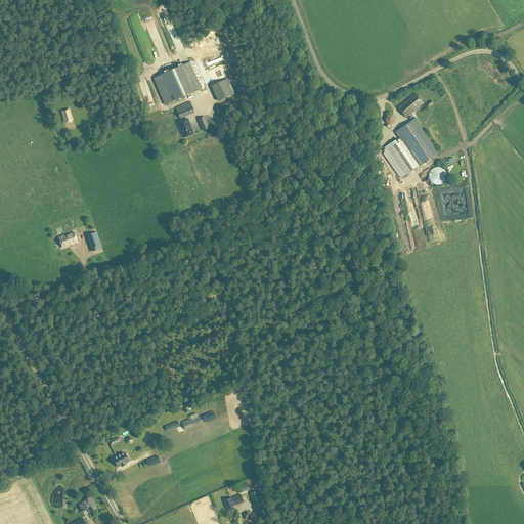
[(145,13),(141,15),(146,26),(156,20),(151,14),(147,16),(145,13)]
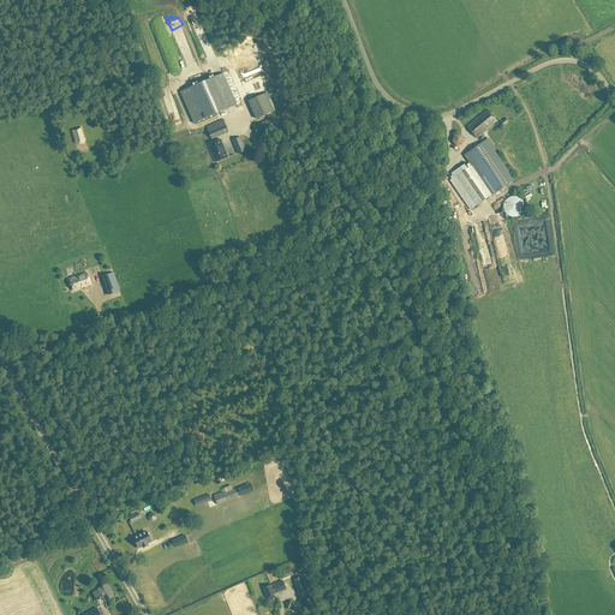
[(214,47),(207,49),(215,71),(222,69),(214,47)]
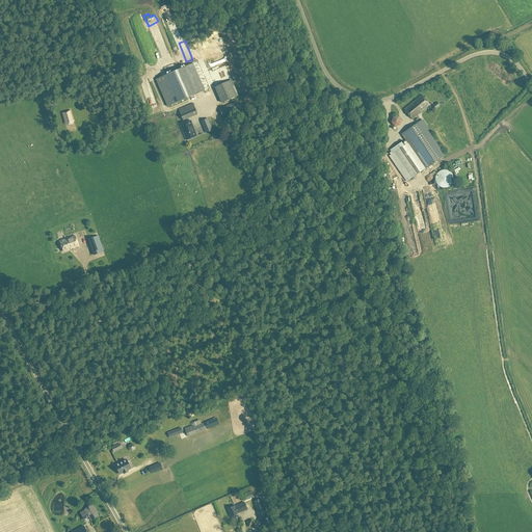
[(152,52),(147,54),(151,61),(155,59),(152,52)]
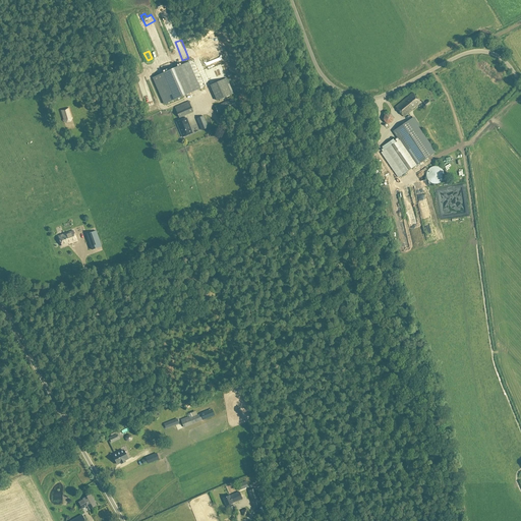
[(193,60),(172,69),(154,77),(165,104),(205,87),(193,60)]
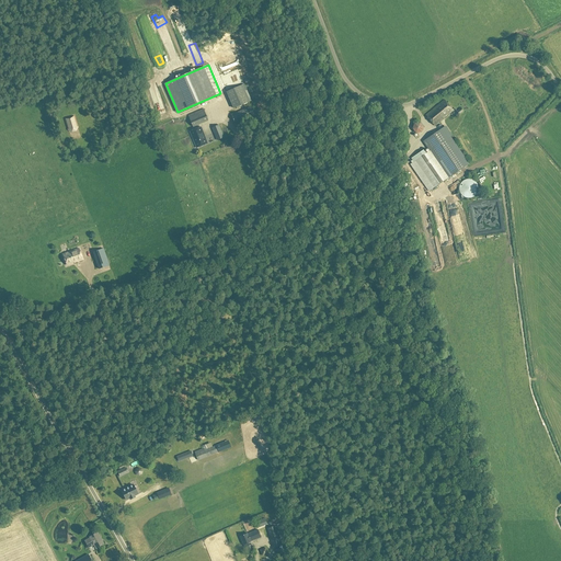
[(252,101),(245,86),(244,84),(227,92),(235,109),(252,101)]
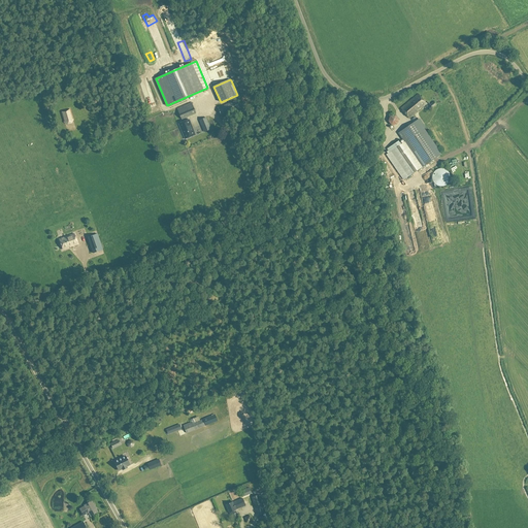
[(427,104),(419,94),(401,108),(409,119),(427,104)]
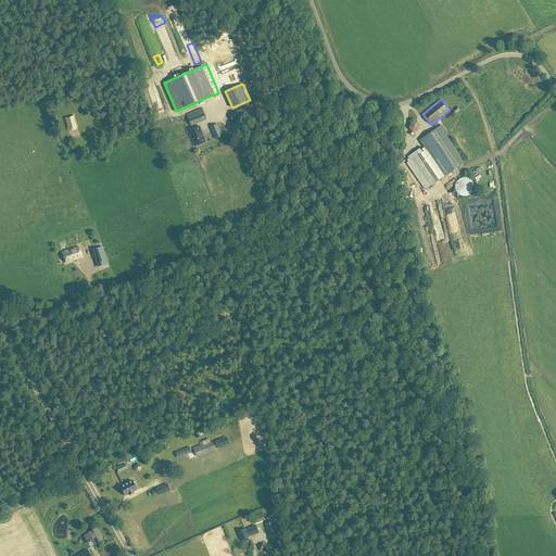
[(155,104),(160,116),(166,114),(163,105),(159,106),(158,103),(155,104)]
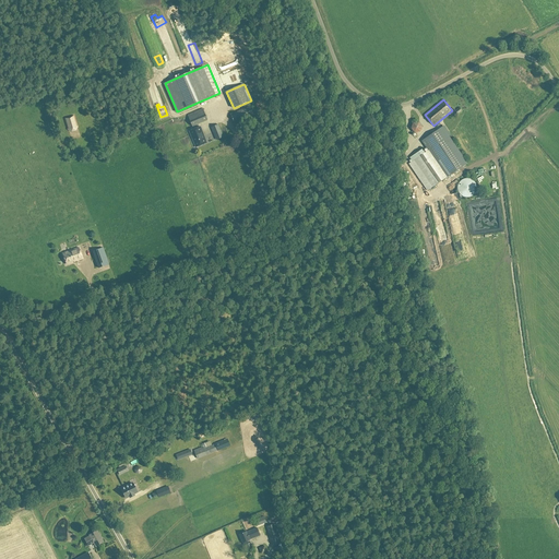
[(249,107),(232,115),(235,123),(252,116),(249,107)]
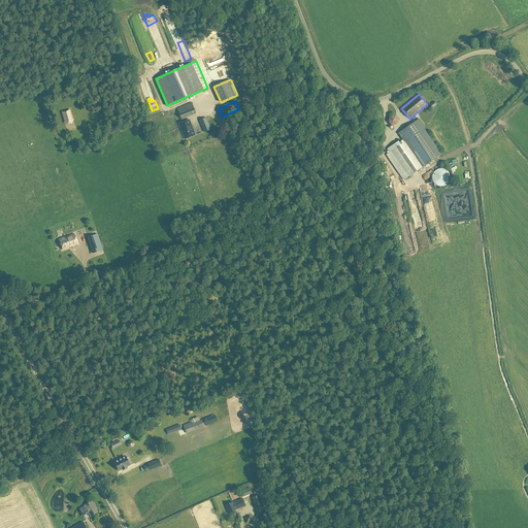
[(192,102),(177,108),(182,120),(196,113),(192,102)]
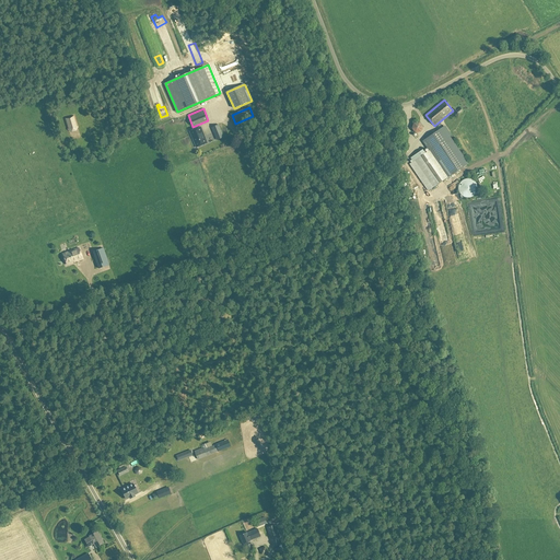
[(78,127),(74,116),(65,119),(68,130),(71,132),(76,131),(78,127)]
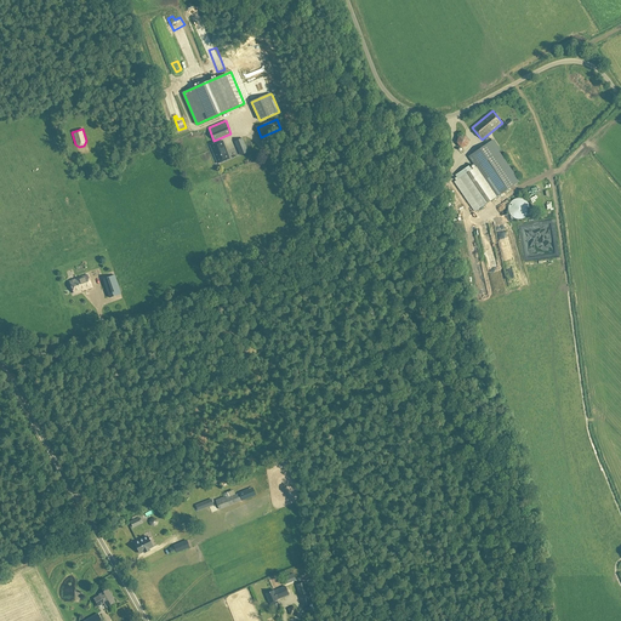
[(249,152),(243,138),(234,142),(240,155),(249,152)]
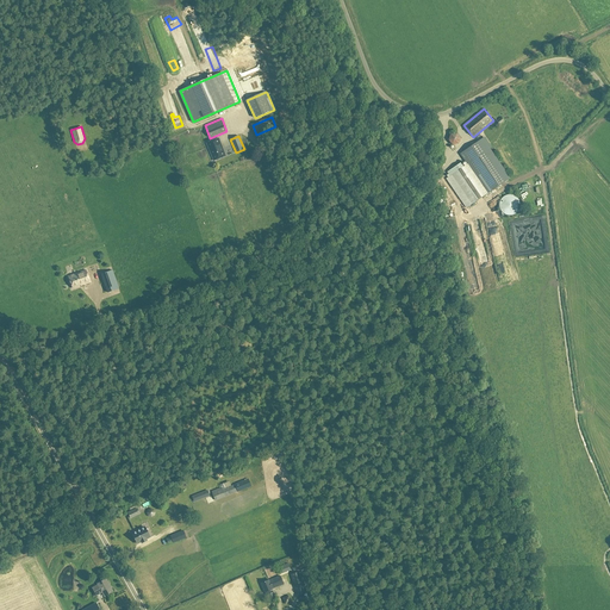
[(460,154),(467,165),(464,167),(461,162),(447,172),(450,176),(447,179),(467,209),(510,178),(490,148),(492,147),(485,137),(460,154)]
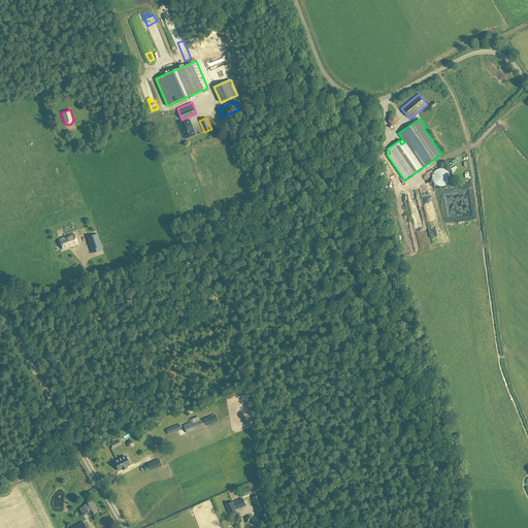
[(195,135),(190,120),(179,124),(185,139),(195,135)]
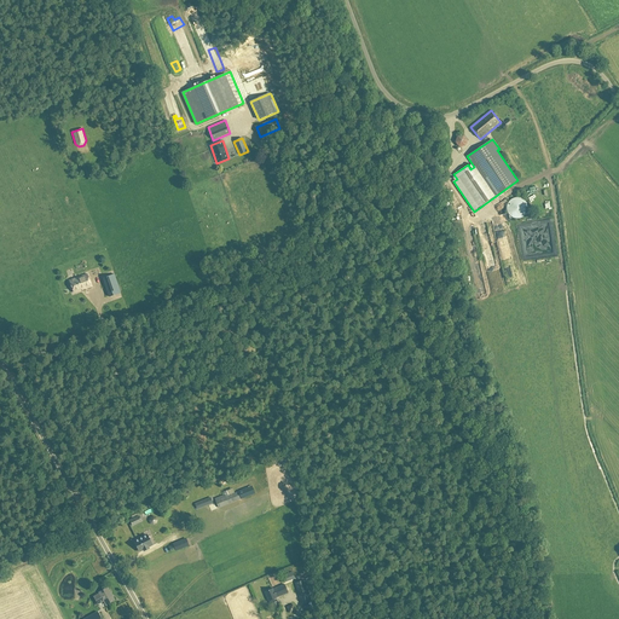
[(510,201),(508,203),(507,206),(507,210),(510,215),(514,218),(519,219),(524,217),(527,210),(527,206),(526,201),(522,198),(518,197),(514,198),(510,201)]
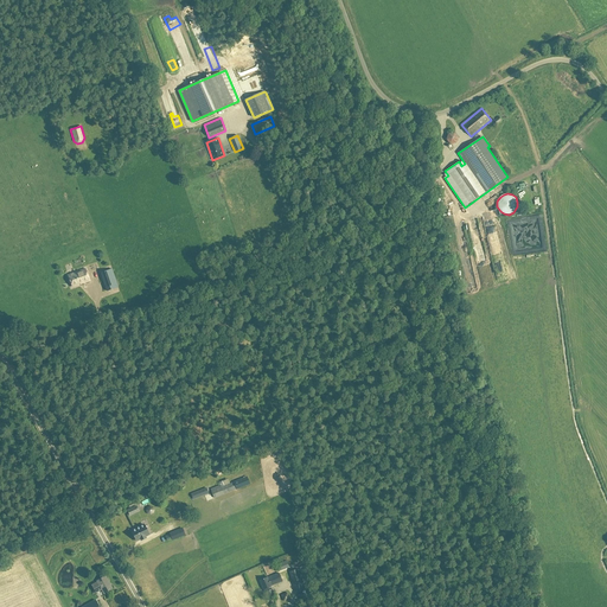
[(90,281),(85,269),(68,275),(72,287),(90,281)]
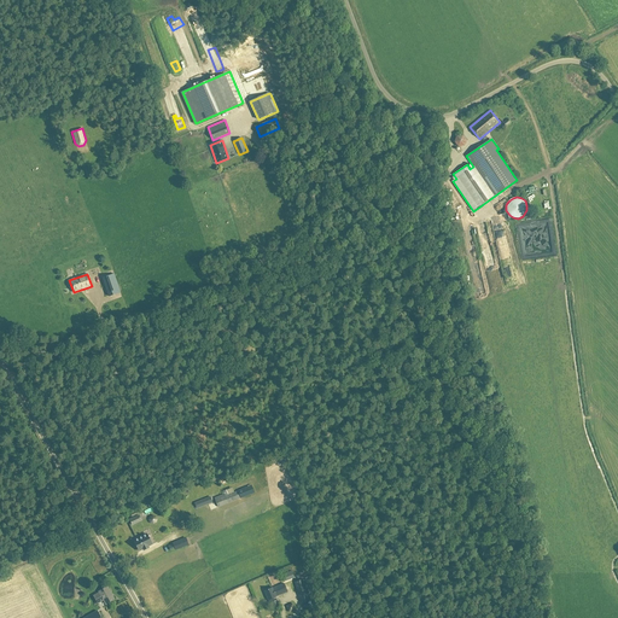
[(103,278),(109,296),(121,292),(114,274),(103,278)]
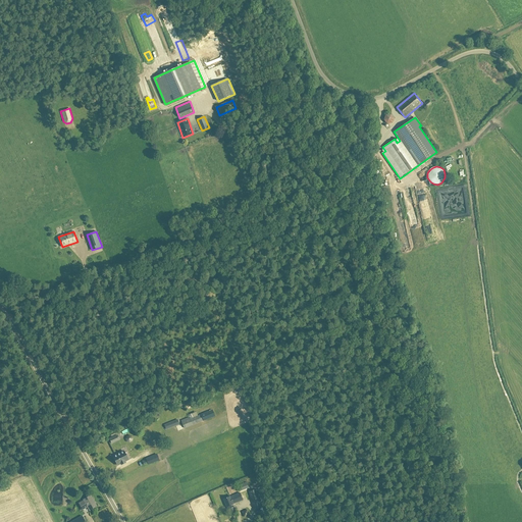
[(181,422),(184,427),(211,417),(209,412),(185,421),(184,419),(180,420),(181,422)]
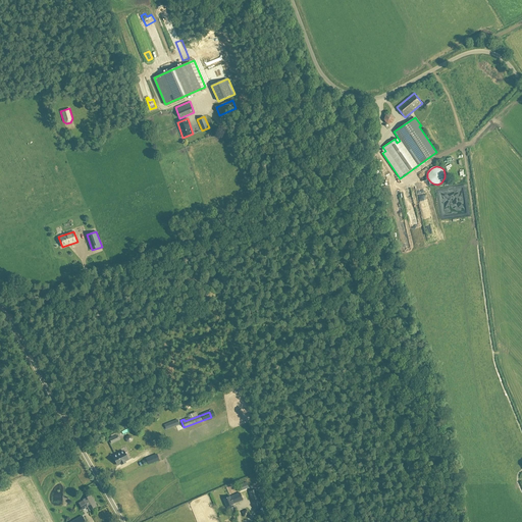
[(117,435),(109,438),(111,444),(119,440),(117,435)]
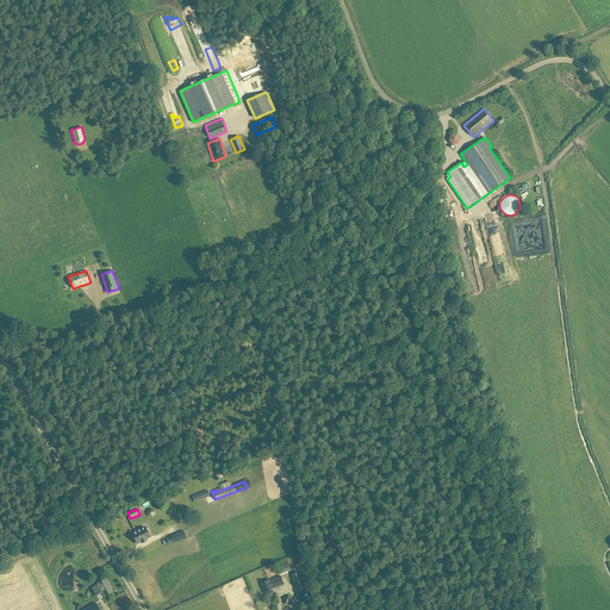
[(144,527),(132,534),(137,543),(141,541),(142,542),(147,540),(145,539),(150,536),(144,527)]
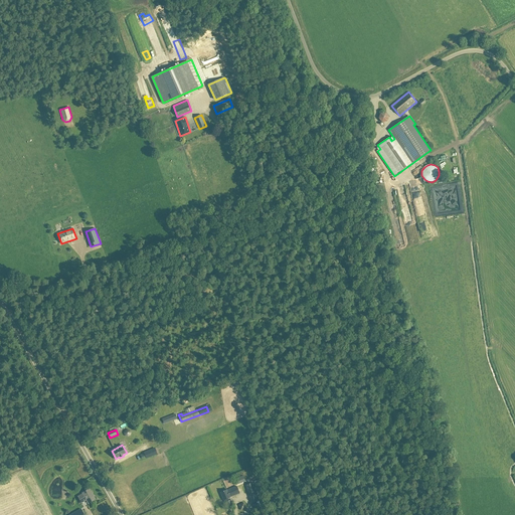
[(146,459),(154,455),(152,450),(142,454),(142,455),(140,455),(142,459),(145,458),(146,459)]
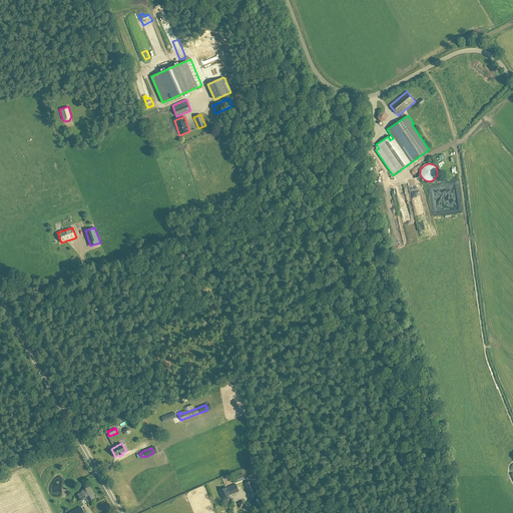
[(225,488),(219,490),(223,498),(224,500),(225,500),(227,504),(231,502),(230,498),(228,499),(227,496),(229,496),(228,495),(238,491),(235,484),(240,483),(240,482),(245,480),(242,475),(233,478),(234,481),(231,482),(233,485),(226,488),(225,488)]
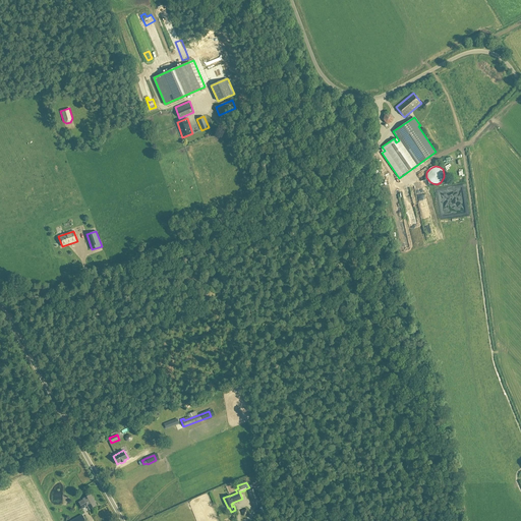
[(248,490),(253,509),(262,506),(256,488),(248,490)]
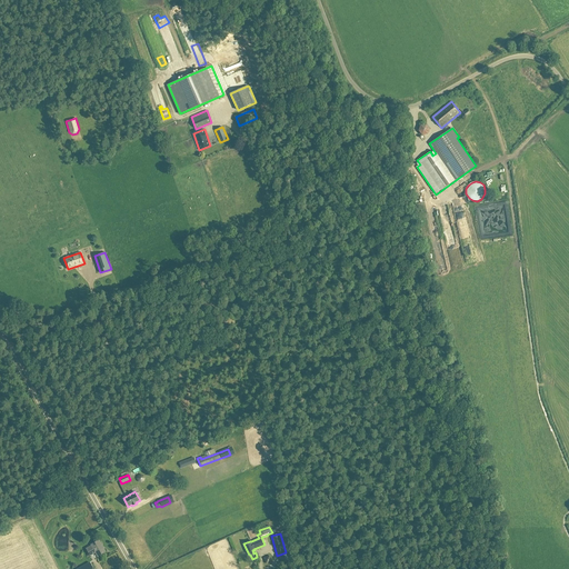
[(91,546),(86,549),(90,556),(96,552),(97,556),(105,551),(98,540),(91,545),(91,546)]
